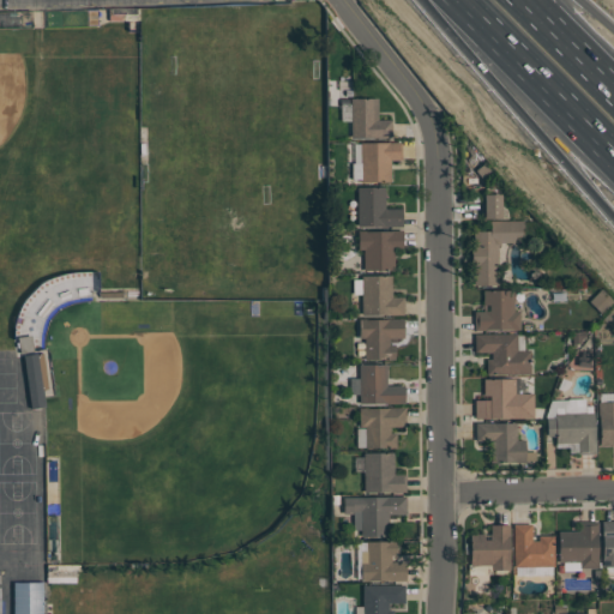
[(391,138),(350,138),(350,98),(377,98),(377,119),(391,119),(391,138)]
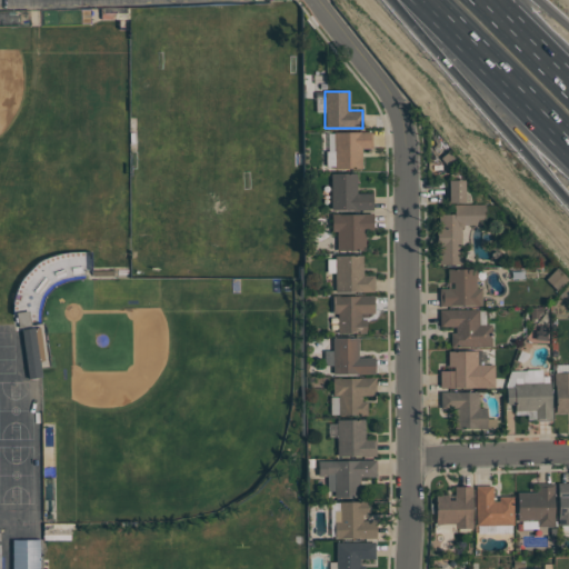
[(333,169),(333,166),(326,166),(326,151),(333,151),(333,132),(372,131),(372,148),(361,148),(361,169),(333,169)]
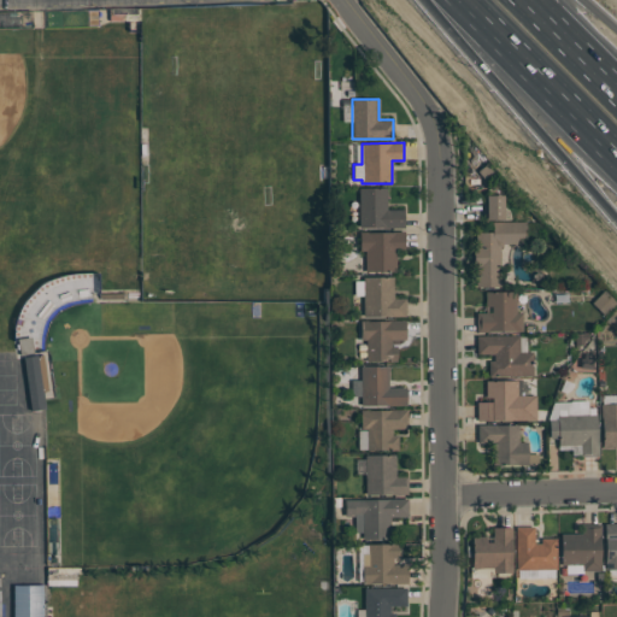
[(404,228),(385,228),(385,227),(359,227),(359,188),(387,188),(387,209),(404,209),(404,228)]
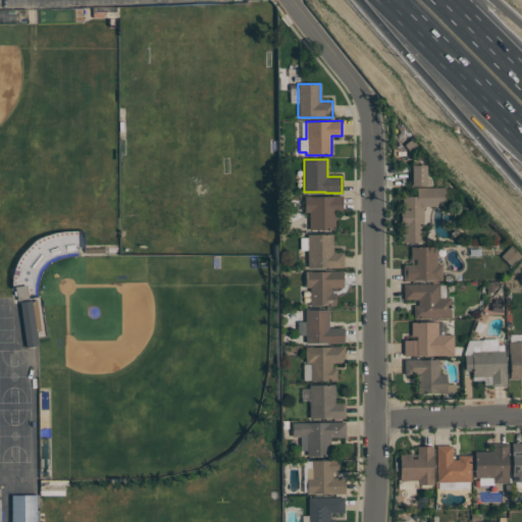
[(411,165),(425,164),(425,186),(411,186),(411,165)]
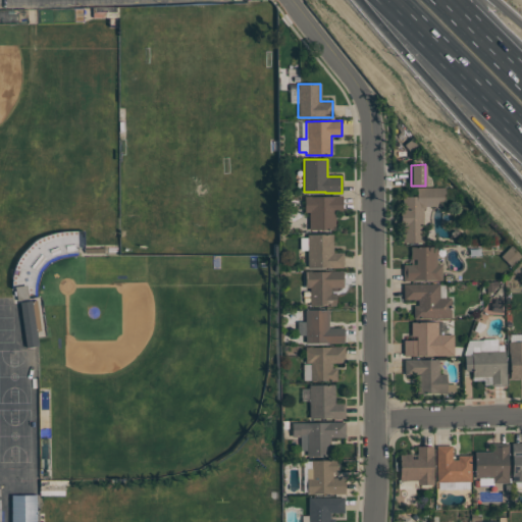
[(402,196),(416,196),(416,188),(445,188),(445,206),(424,206),(424,209),(423,209),(423,243),(403,243),(403,224),(401,224),(401,208),(402,208),(402,196)]
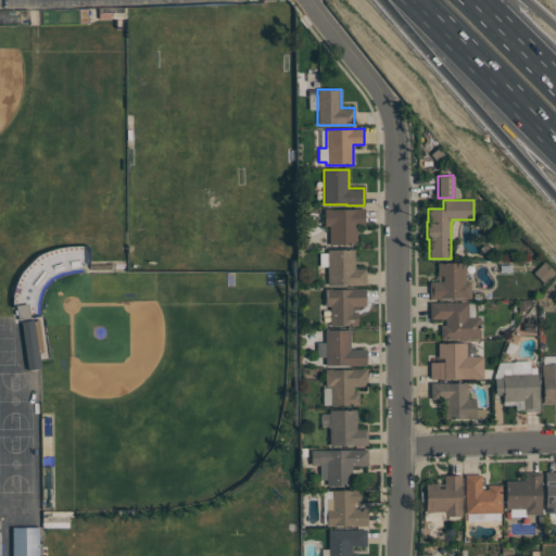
[(356,224),(357,244),(329,244),(329,226),(324,226),(324,209),(329,209),(355,209),(364,209),(364,224),(356,224)]
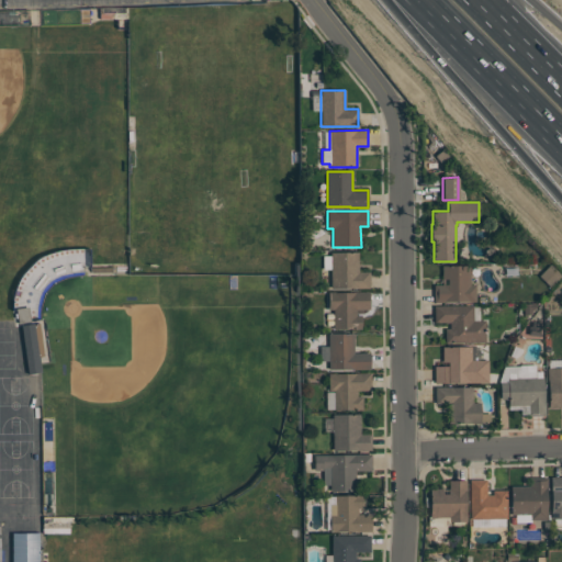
[(358,251),(358,271),(369,271),(369,289),(356,289),(356,288),(330,288),(330,269),(323,269),(323,256),(330,256),(330,251),(358,251)]
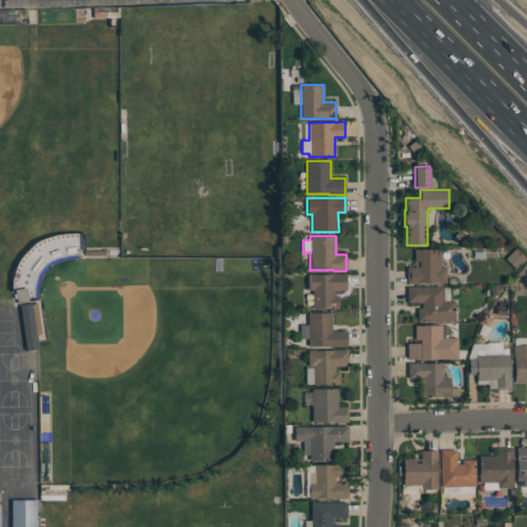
[(516,269),(526,258),(516,248),(505,258),(516,269)]
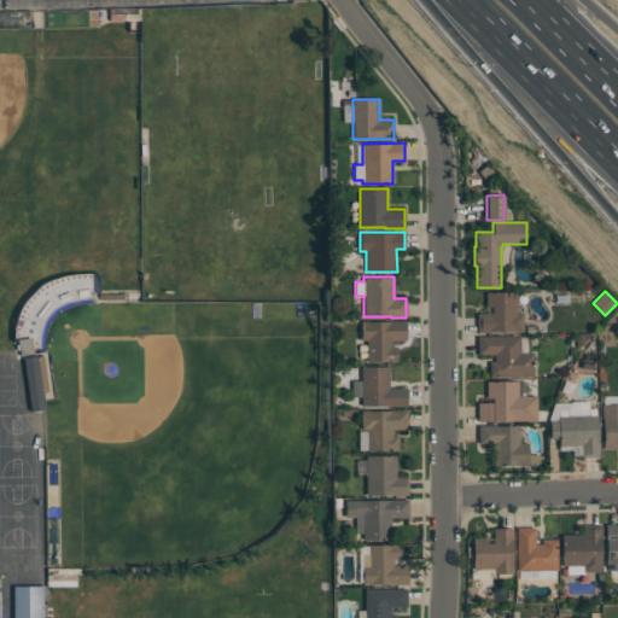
[(524,332),(514,332),(489,332),(489,333),(477,333),(477,313),(485,313),(485,292),(517,292),(517,313),(523,313),(524,332)]
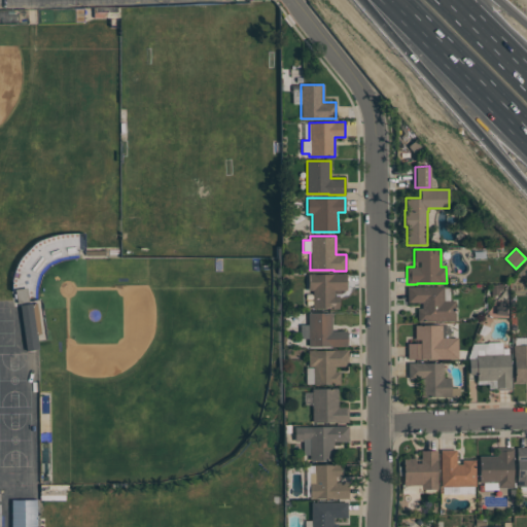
[(347,274),(347,290),(335,290),(335,295),(339,295),(339,308),(312,308),(312,290),(308,290),(308,274),(316,274),(330,274),(347,274)]
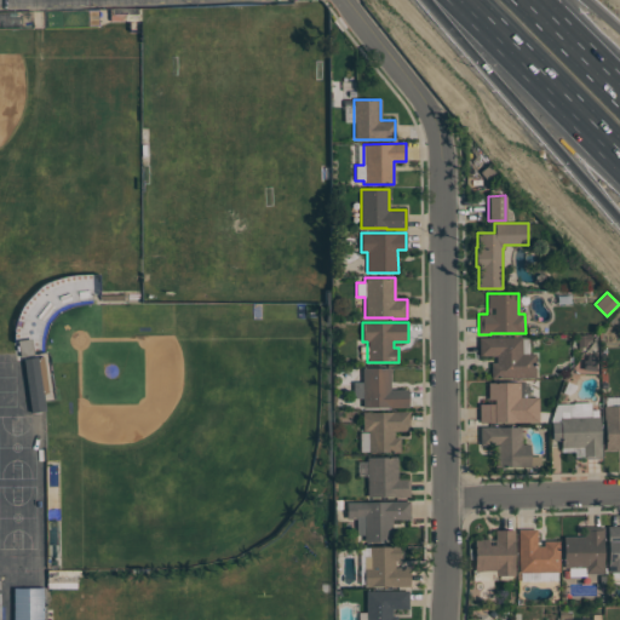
[(535,378),(491,378),(491,362),(497,362),(495,355),(478,355),(478,337),(522,337),(522,338),(529,338),(529,354),(535,354),(535,378)]
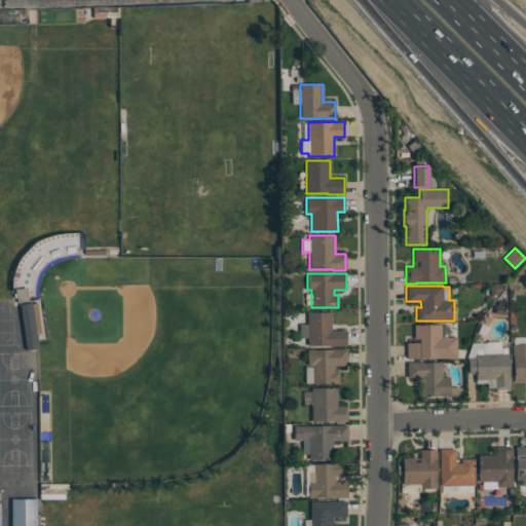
[(307,345),(307,338),(299,338),(299,324),(307,324),(307,311),(331,311),(331,330),(346,330),(346,346),(329,346),(329,345),(307,345)]
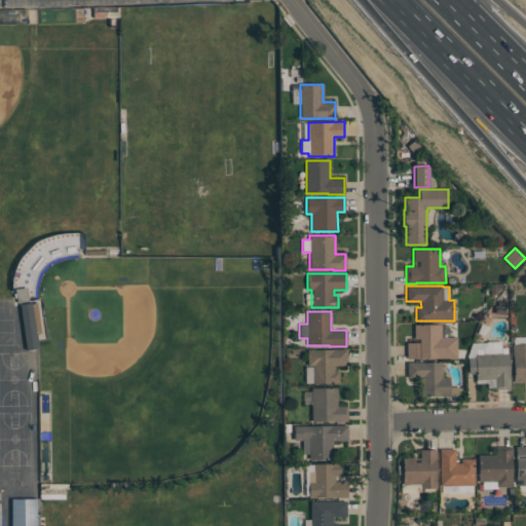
[(457,359),(406,359),(406,342),(414,342),(414,325),(441,325),(441,337),(457,337),(457,359)]
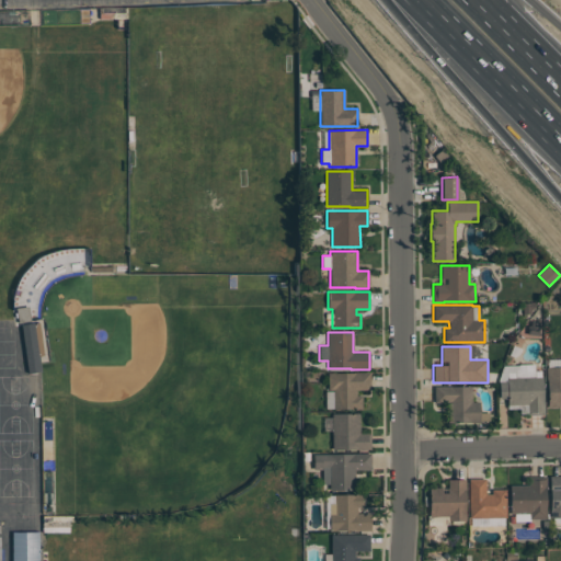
[(547,359),(560,358),(560,405),(548,405),(547,379),(546,379),(546,367),(547,367),(547,359)]
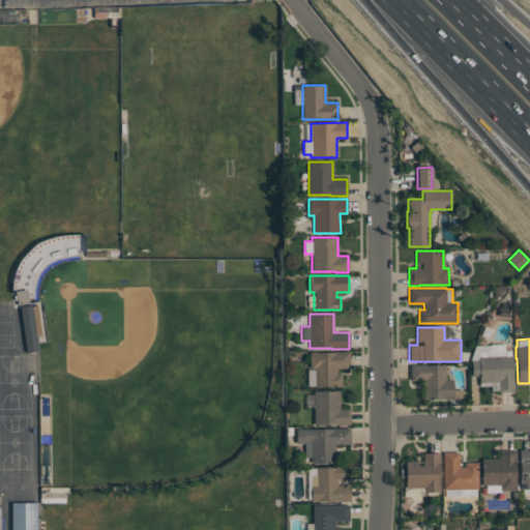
[(38,351),(37,341),(25,342),(27,352),(38,351)]
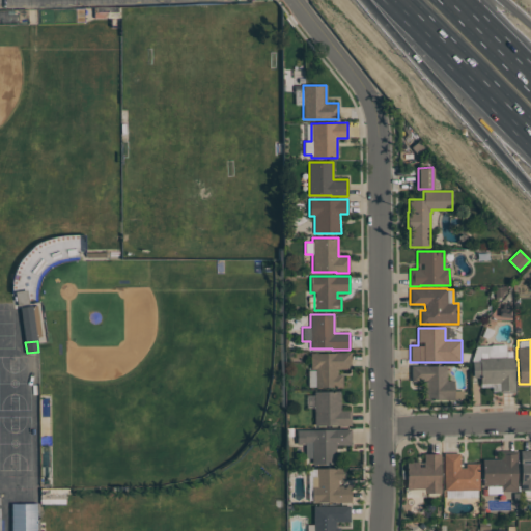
[(472,378),(472,362),(472,360),(476,346),(491,346),(491,344),(506,344),(506,351),(512,351),(512,356),(513,356),(513,367),(513,381),(514,381),(514,393),(499,393),(499,383),(492,383),(492,387),(480,387),(480,376),(472,378)]
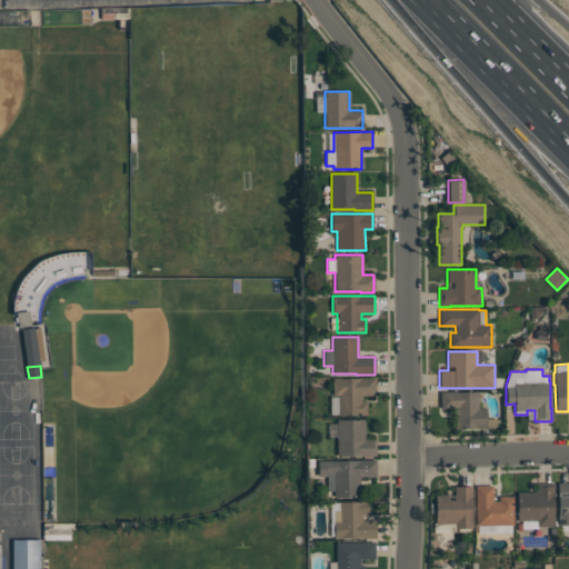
[(367,416),(360,416),(360,415),(338,415),(330,415),(330,397),(338,397),(338,396),(332,396),(332,378),(339,378),(360,378),(360,377),(375,377),(375,396),(361,396),(361,401),(367,401),(367,416)]
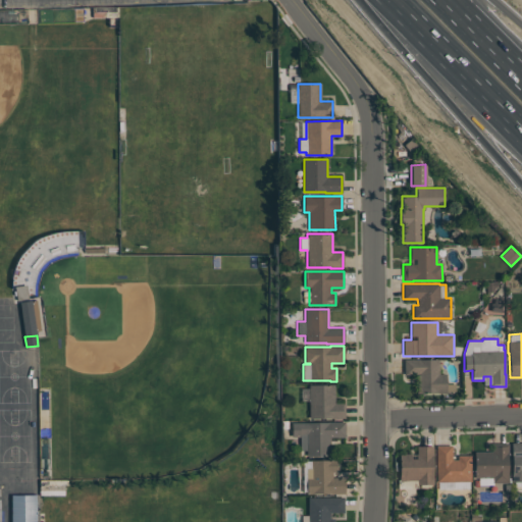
[(404,374),(404,359),(419,359),(438,359),(438,373),(447,373),(447,383),(455,383),(455,392),(446,392),(446,393),(417,394),(417,374),(404,374)]
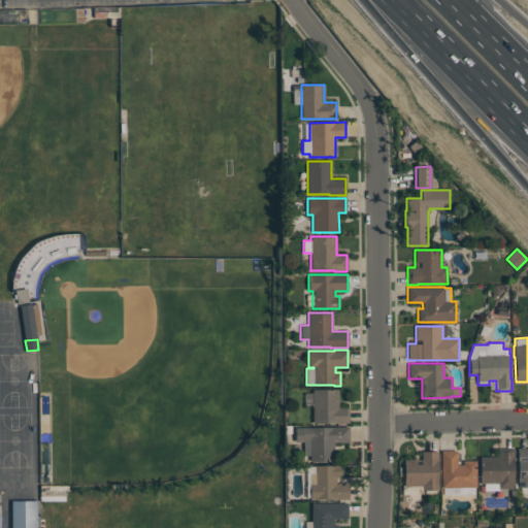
[(312,389),(338,389),(338,407),(349,407),(349,423),(312,423),(312,389)]
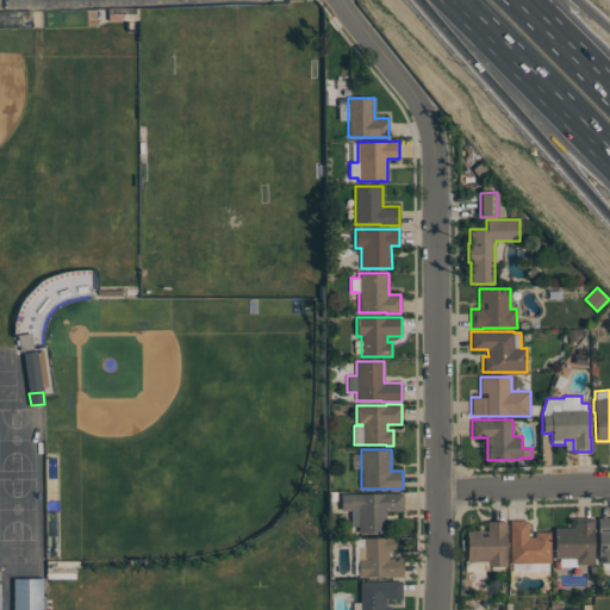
[(341,493),(403,493),(403,511),(385,511),(385,533),(359,533),(359,526),(350,526),(350,510),(341,510),(341,493)]
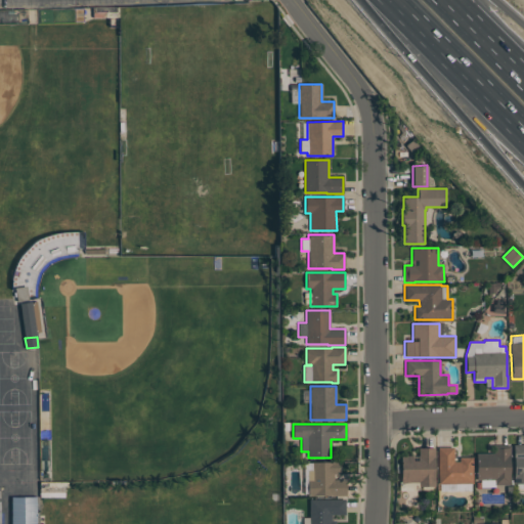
[(513,444),(523,444),(523,489),(516,489),(516,484),(513,484),(513,444)]
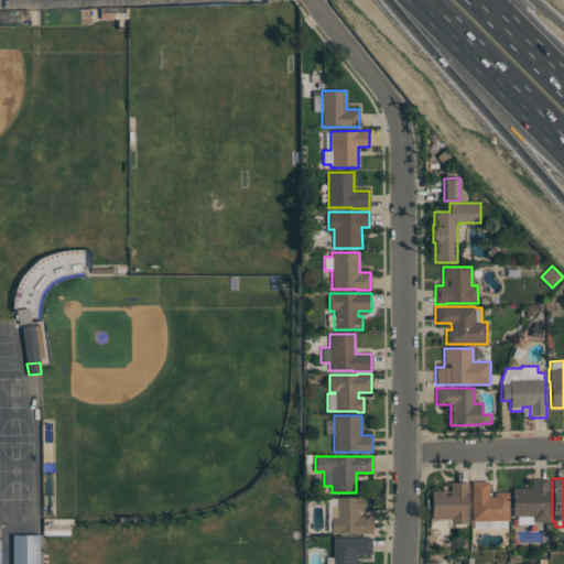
[(512,517),(512,488),(531,488),(531,479),(549,479),(549,513),(550,513),(550,521),(532,521),(532,524),(517,524),(517,517),(512,517)]
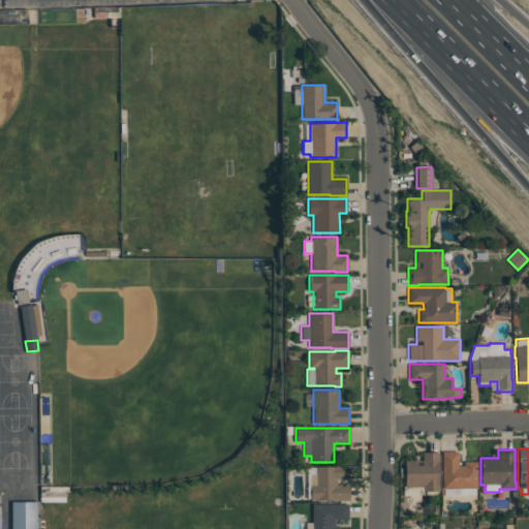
[(476,461),(476,488),(475,488),(475,495),(460,495),(460,496),(443,496),(443,488),(442,488),(442,452),(458,452),(458,466),(464,466),(464,461),(476,461)]
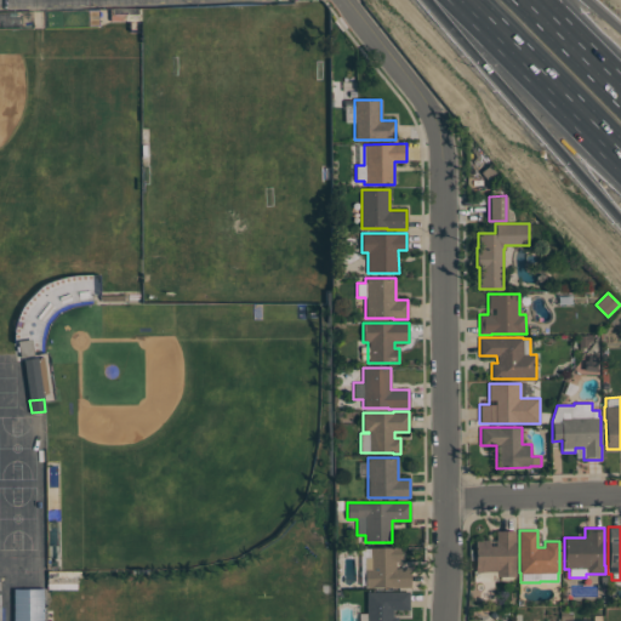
[(516,531),(516,542),(514,542),(514,568),(516,568),(516,576),(496,576),(496,571),(476,571),(476,540),(489,540),(489,546),(495,546),(495,540),(496,540),(496,531),(516,531)]
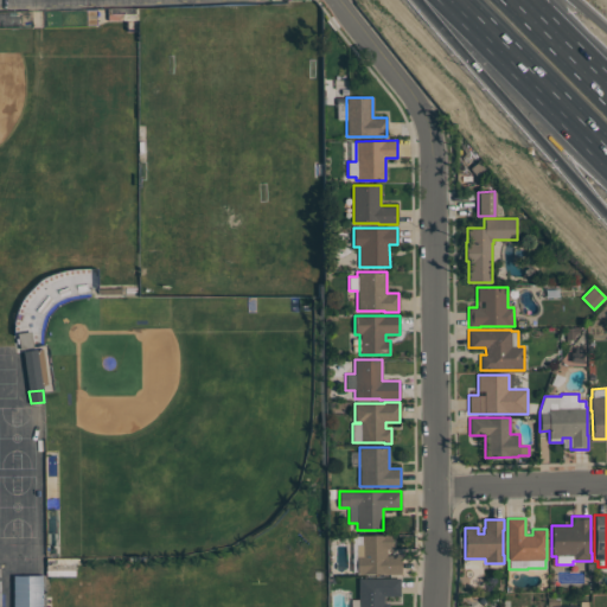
[(362,535),(391,535),(391,549),(387,549),(387,555),(401,555),(401,575),(384,575),(384,574),(364,574),(364,575),(357,575),(357,544),(362,544),(362,535)]
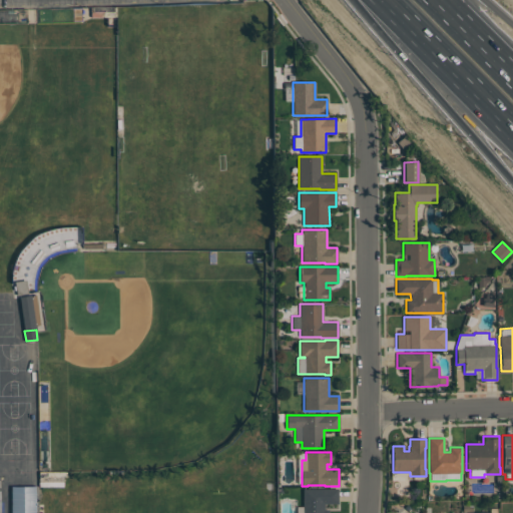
[(11,512),(11,486),(35,486),(35,512),(11,512)]
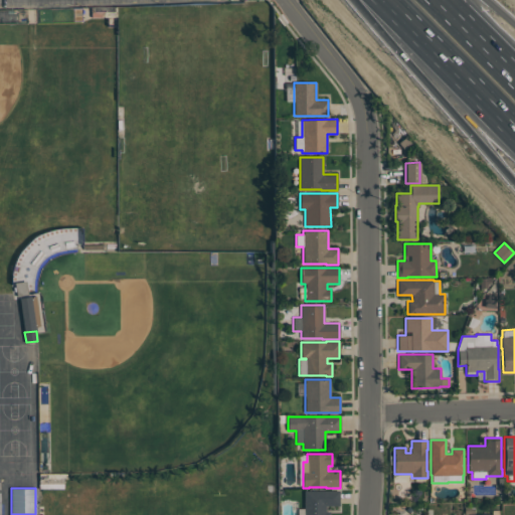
[(330,514),(304,514),(304,490),(339,490),(339,505),(326,506),(326,512),(330,512),(330,514)]
